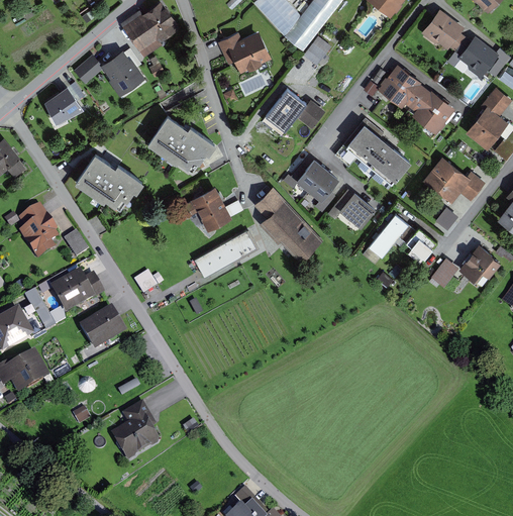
[(284,0),(258,0),(252,5),(282,38),(285,37),(300,17),(284,0)]
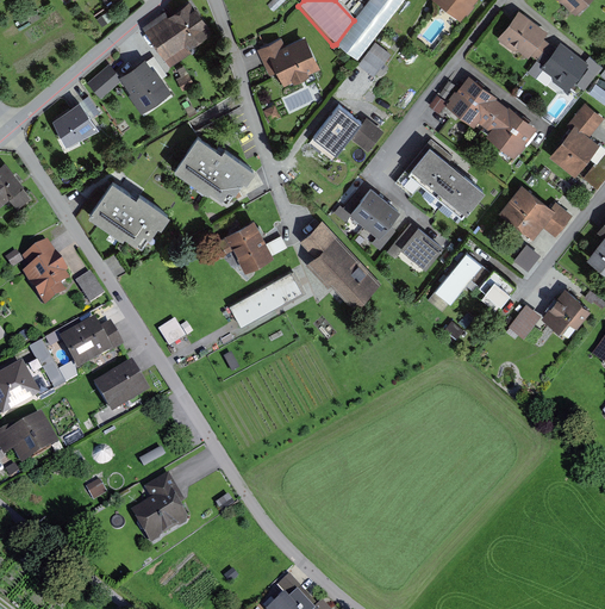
[(404,0),(369,0),(354,20),(336,44),(357,61),(404,0)]
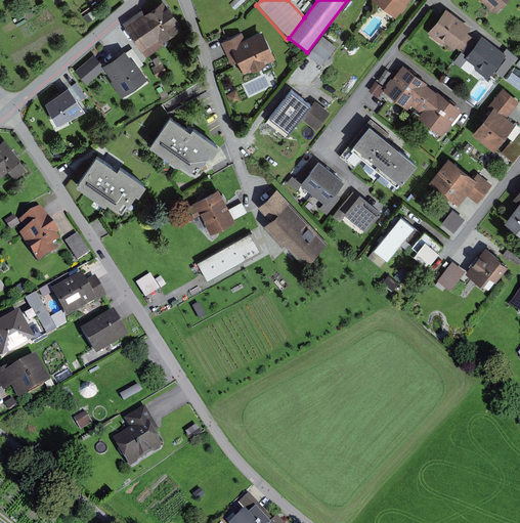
[(371,0),(396,19),(410,0),(371,0)]
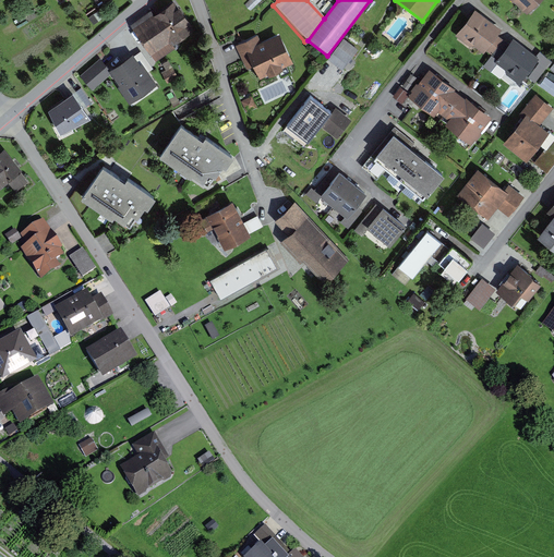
[(509,0),(527,16),(542,0),(509,0)]
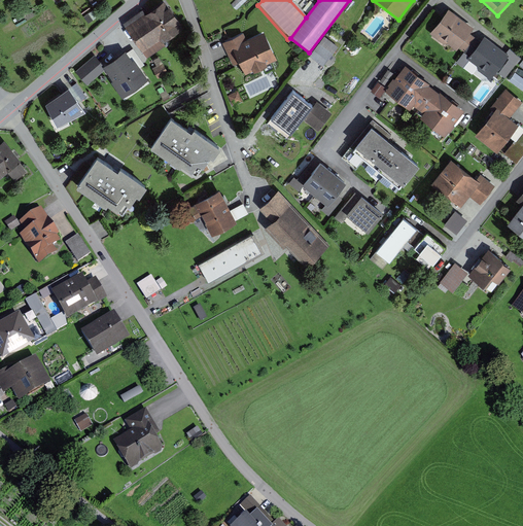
[(143,10),(123,24),(146,60),(165,47),(163,43),(183,30),(165,2),(146,14),(143,10)]
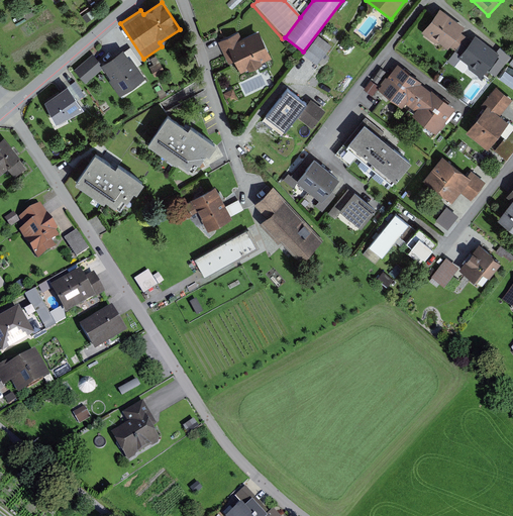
[(440,9),(422,34),(434,43),(439,43),(447,49),(449,46),(462,56),(459,59),(469,66),(469,71),(482,80),(499,55),(475,36),(472,41),(462,34),(466,28),(440,9)]
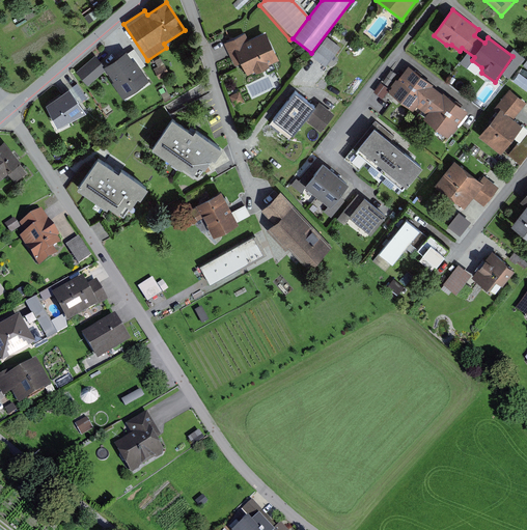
[(241,64),(247,76),(254,73),(255,75),(270,68),(268,65),(279,60),(267,32),(248,42),(245,34),(223,45),(234,67),(241,64)]
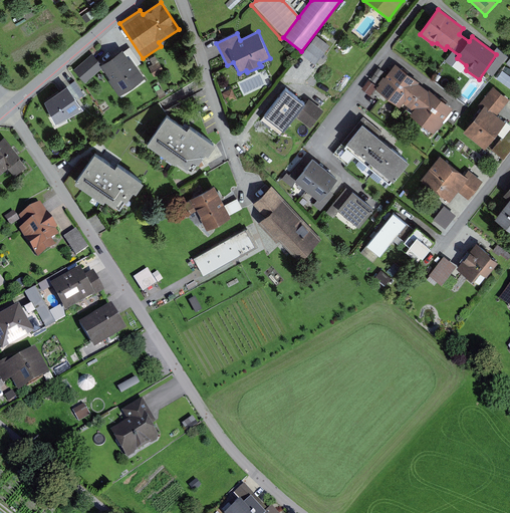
[(313,39),(302,55),(320,68),(327,58),(323,55),(327,49),(313,39)]
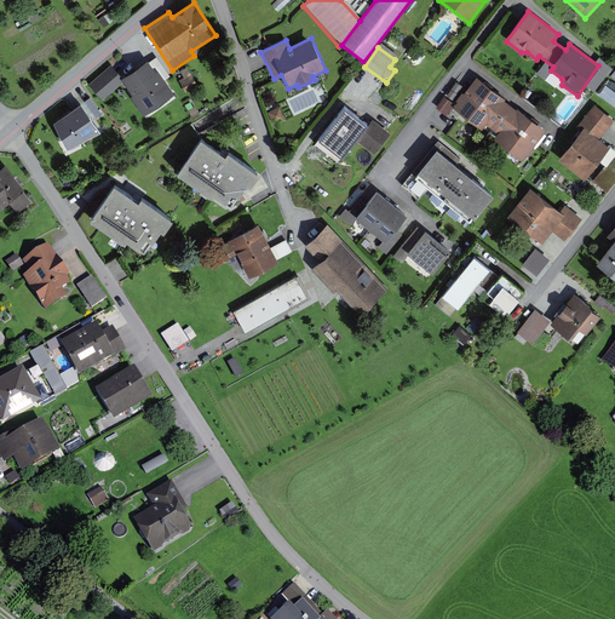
[(151,75),(145,64),(124,78),(136,96),(133,98),(144,113),(170,95),(156,74),(151,75)]
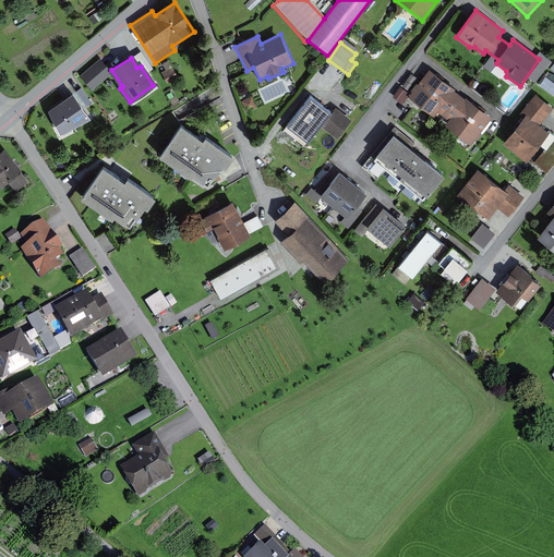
[(109,73),(100,62),(83,76),(92,87),(109,73)]
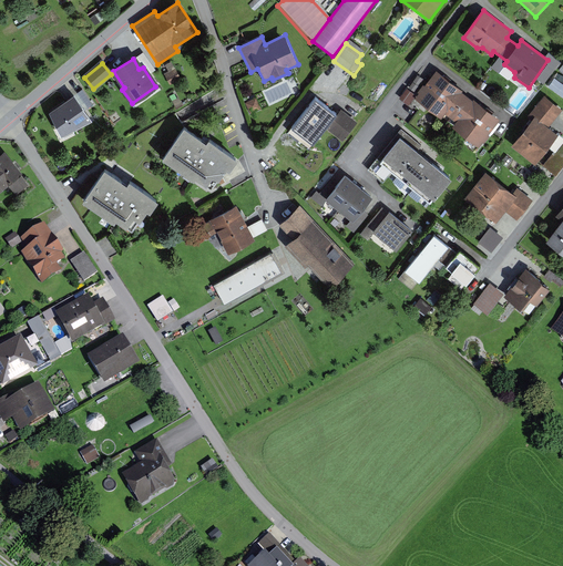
[(407,89),(399,100),(408,106),(413,99),(441,120),(444,115),(456,123),(452,129),(479,148),(500,120),(474,100),(473,102),(461,93),(462,91),(436,71),(417,96),(407,89)]
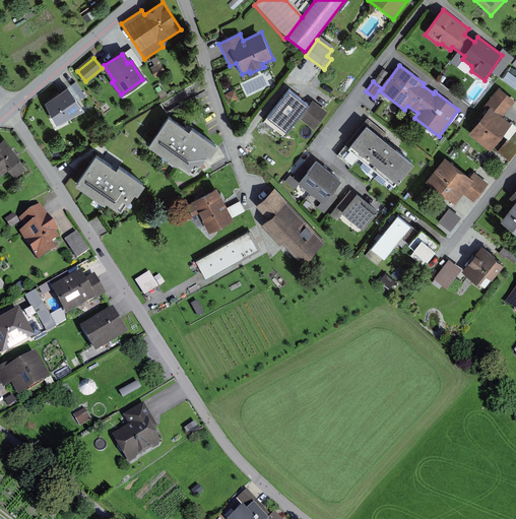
[(68,86),(45,103),(56,125),(84,110),(68,86)]
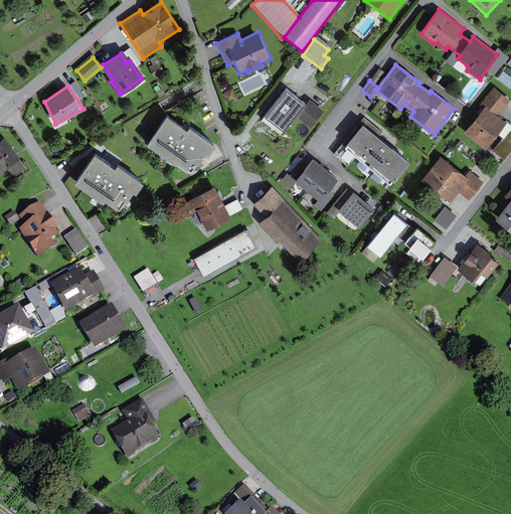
[(483,111),(465,133),(486,150),(498,135),(503,138),(493,151),(505,161),(510,152),(510,127),(497,116),(509,101),(493,88),(478,107),(483,111)]
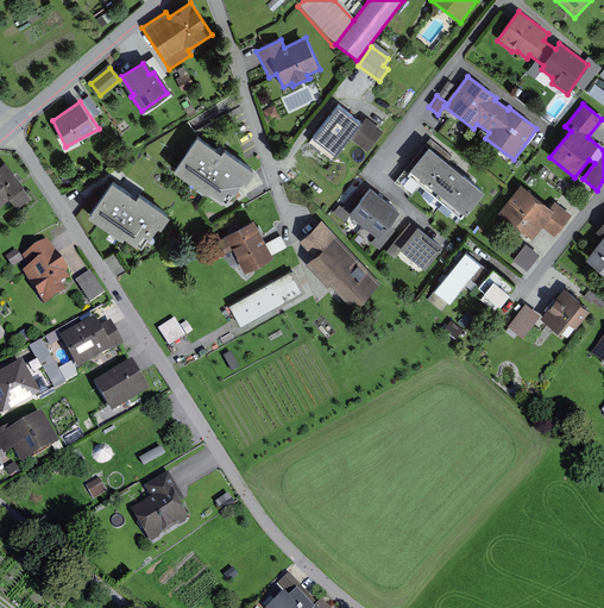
[(274,106),(263,111),(268,123),(280,118),(274,106)]
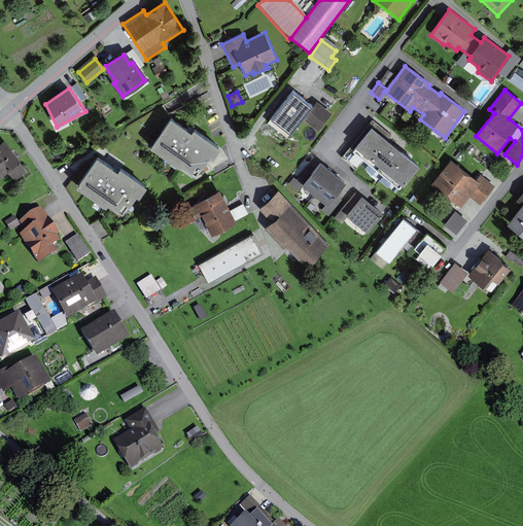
[(286,100),(266,127),(276,134),(279,129),(290,137),(304,119),(319,132),(333,114),(317,102),(315,105),(305,98),(297,108),(286,100)]
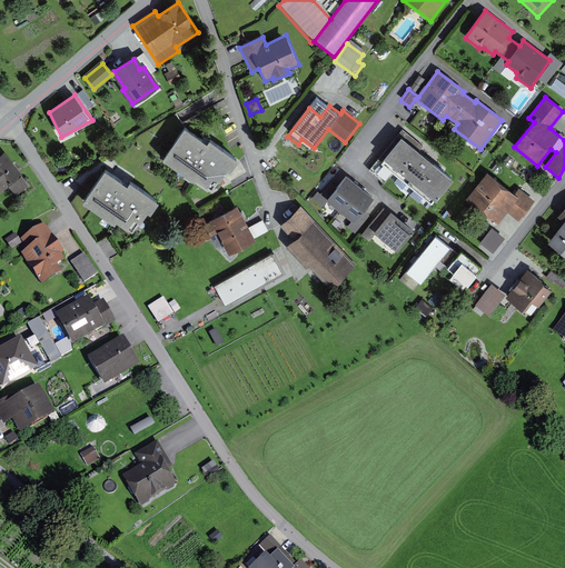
[(369,171),(384,183),(393,172),(433,205),(453,180),(418,152),(423,147),(402,130),(369,171)]
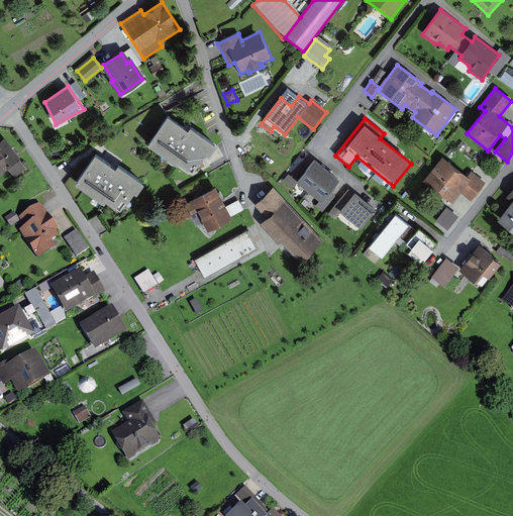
[(168,119),(149,145),(193,175),(207,153),(209,156),(216,146),(191,130),(189,133),(168,119)]
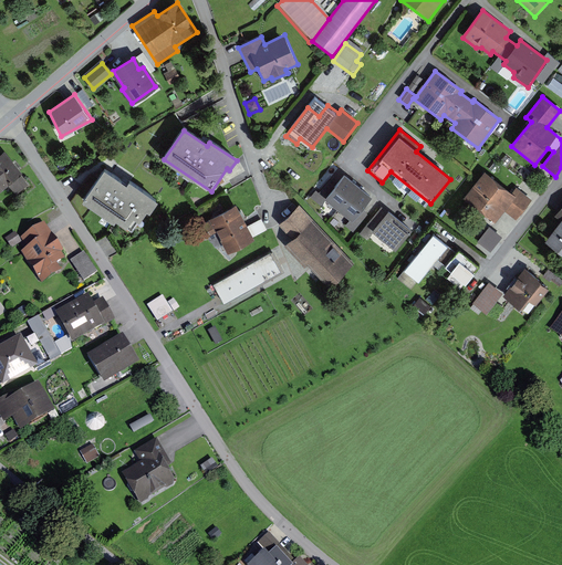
[(30,185),(3,153),(0,155),(0,192),(8,187),(16,197),(30,185)]
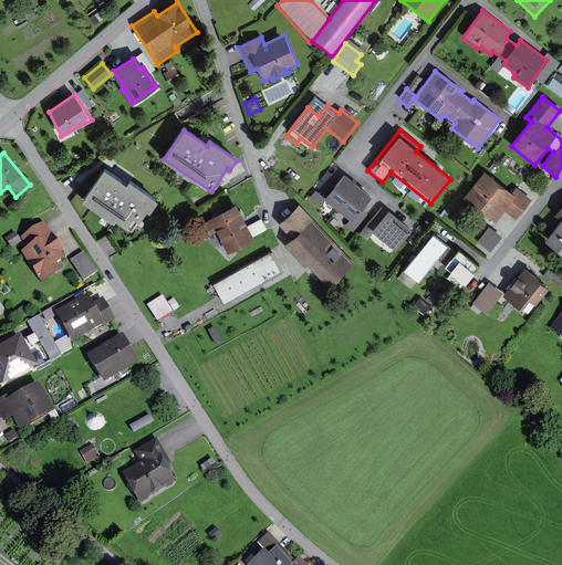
[(104,170),(84,200),(132,233),(147,210),(151,212),(157,202),(129,184),(127,186),(104,170)]
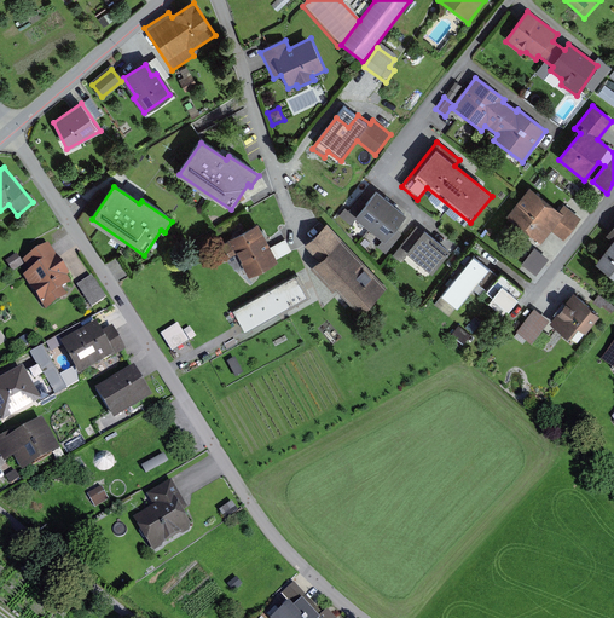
[(542,246),(551,234),(563,242),(583,218),(566,204),(560,212),(529,189),(507,218),(542,246)]
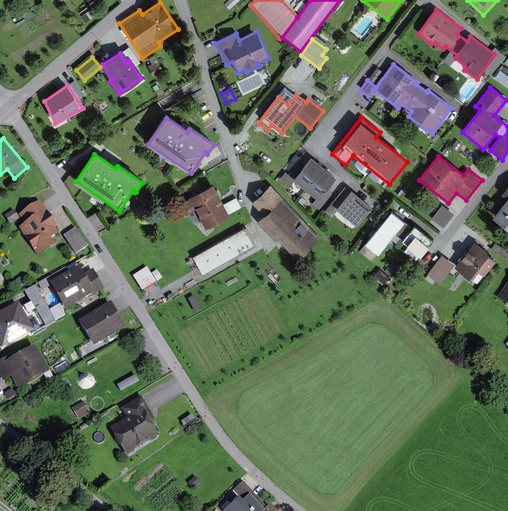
[(310,159),(294,182),(317,199),(320,201),(328,191),(337,179),(310,159)]
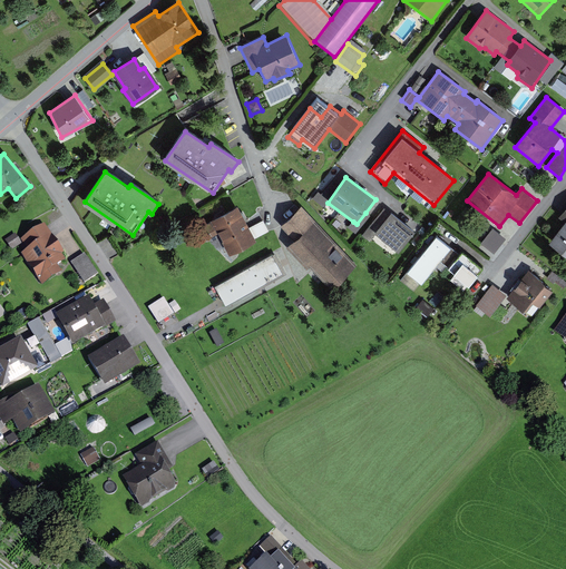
[(208,241),(218,236),(223,244),(222,244),(228,257),(256,242),(255,239),(267,233),(262,222),(249,229),(237,208),(202,228),(208,241)]
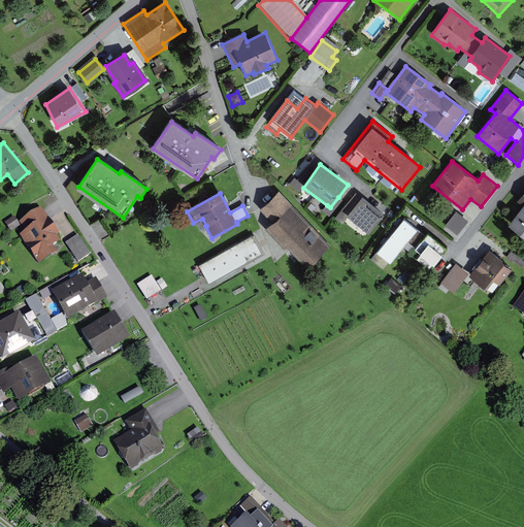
[(334,220),(341,225),(348,218),(369,234),(385,216),(355,193),(334,220)]
